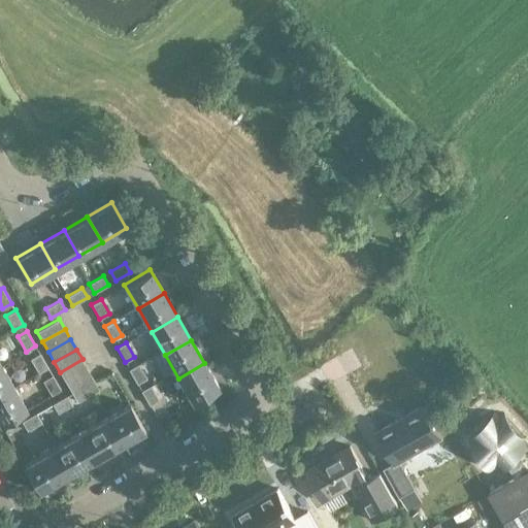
[(38,373),(48,367),(39,353),(30,358),(38,373)]
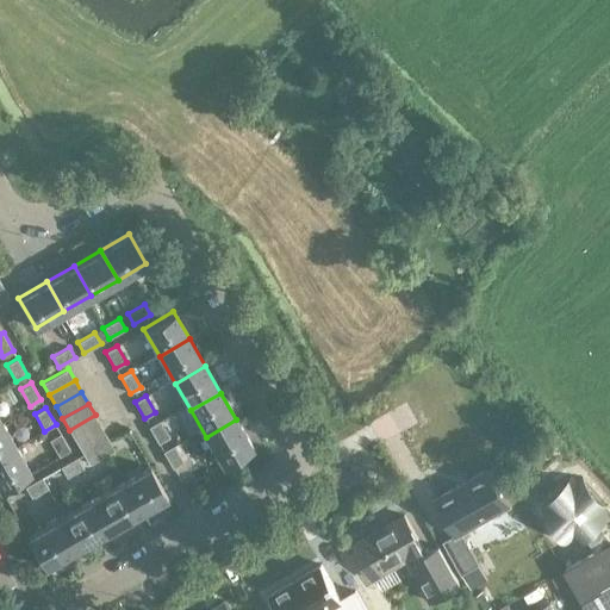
[(69,430),(76,442),(101,427),(95,415),(69,430)]
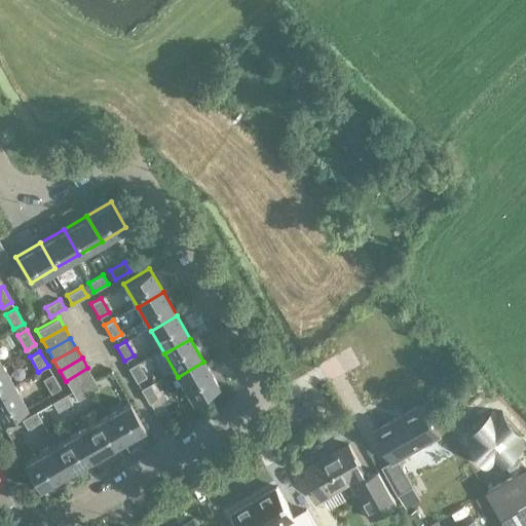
[(128,368),(137,382),(146,377),(138,362),(128,368)]
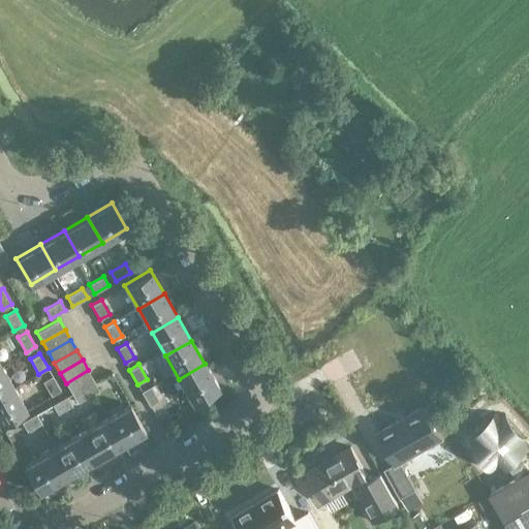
[(205,364),(179,379),(192,403),(219,389),(205,364)]
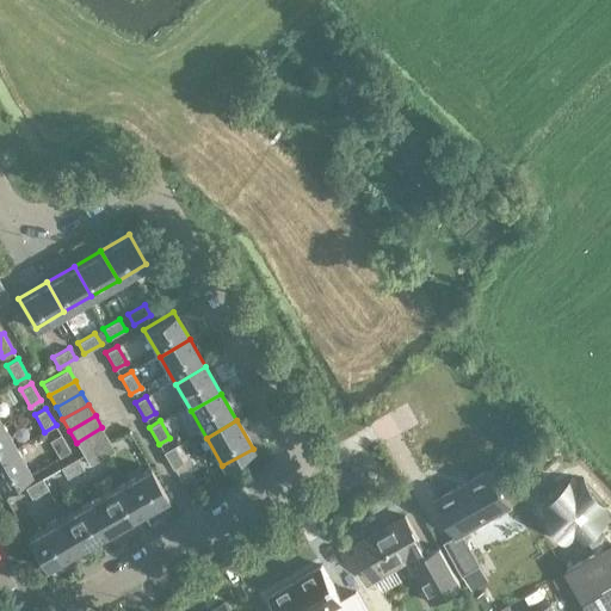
[(0,421),(0,454),(13,446),(0,421)]
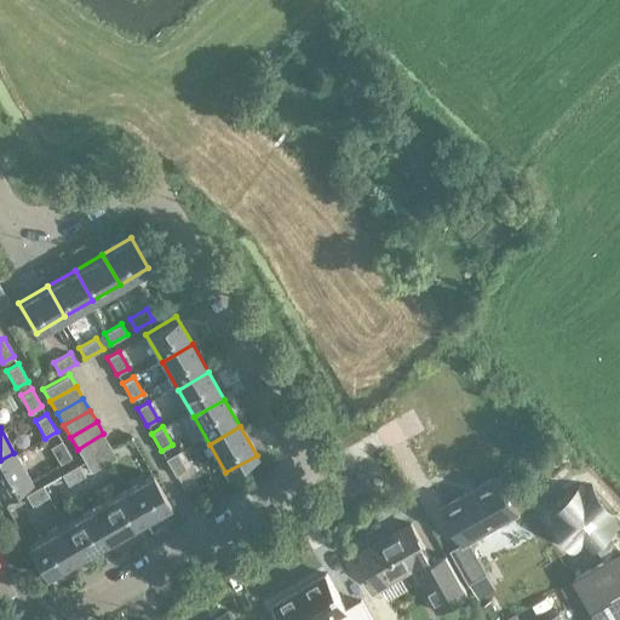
[(78,449),(85,461),(110,446),(103,434),(78,449)]
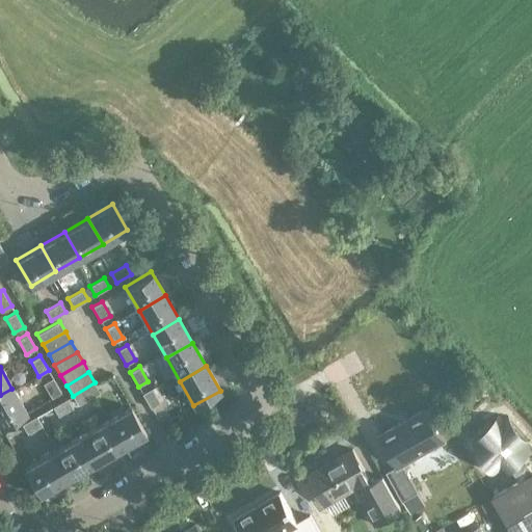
[(52,398),(61,392),(53,378),(43,383),(52,398)]
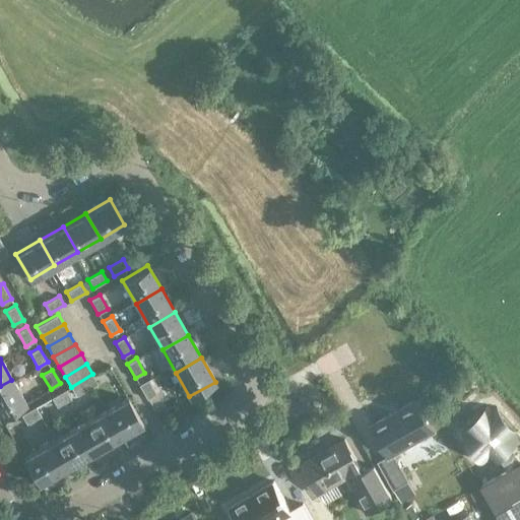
[(92,374),(71,387),(76,396),(98,383),(92,374)]
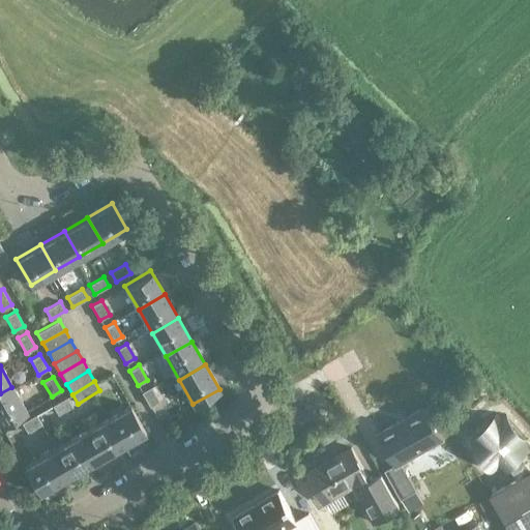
[(451,398),(442,403),(462,436),(469,432),(473,437),(476,435),(481,443),(491,438),(493,437),(488,428),(495,422),(492,417),(496,415),(475,384),(464,390),(461,386),(448,392),(451,398)]
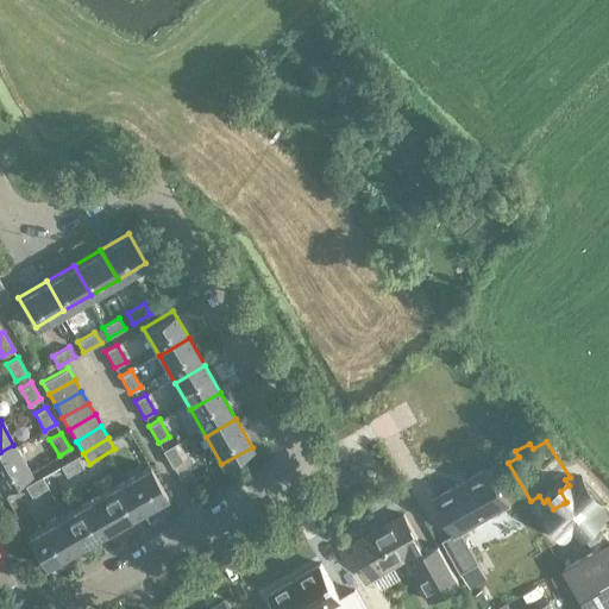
[(163,450),(173,468),(183,460),(174,444),(163,450)]
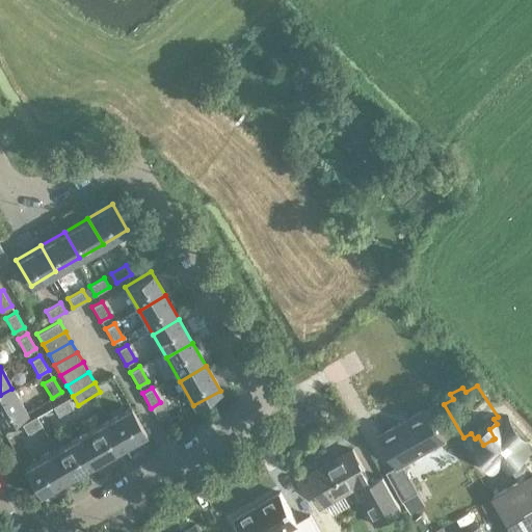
[(11,389),(0,395),(0,427),(26,413),(11,389)]
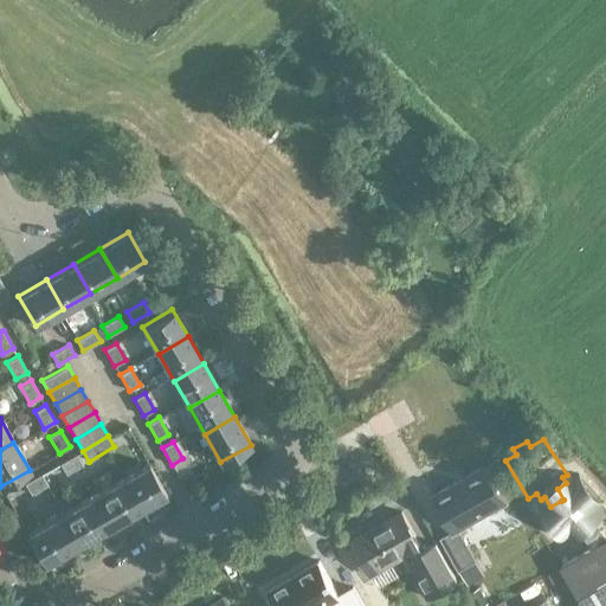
[(77,453),(60,463),(66,475),(83,464),(77,453)]
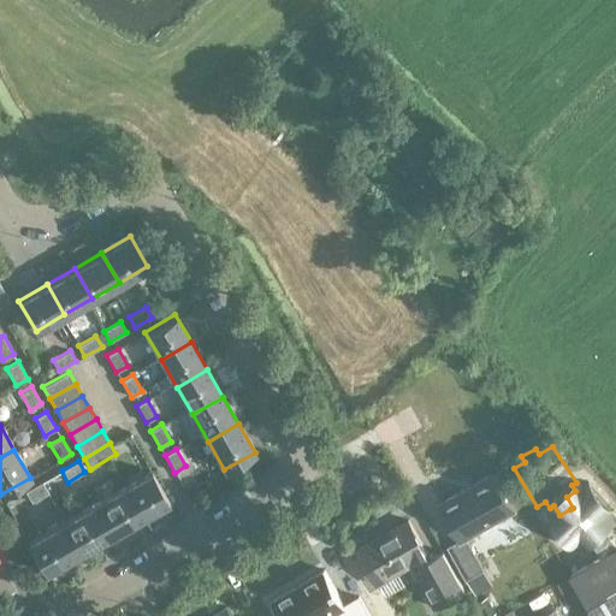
[(150,472),(126,486),(122,479),(116,483),(137,520),(169,502),(150,472)]
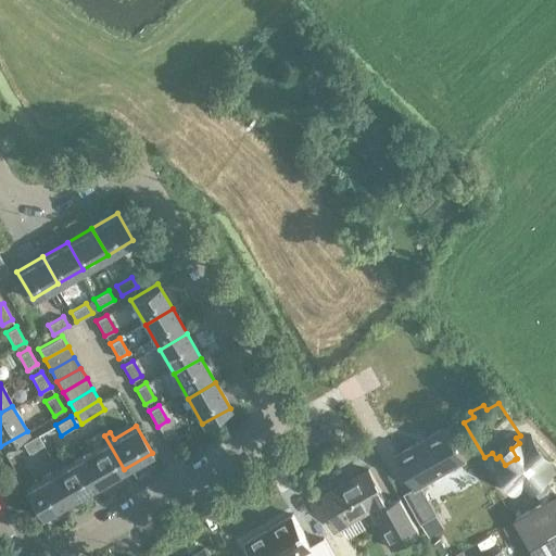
[(420,522),(438,513),(421,484),(465,459),(446,426),(396,454),(415,485),(404,492),(420,522)]
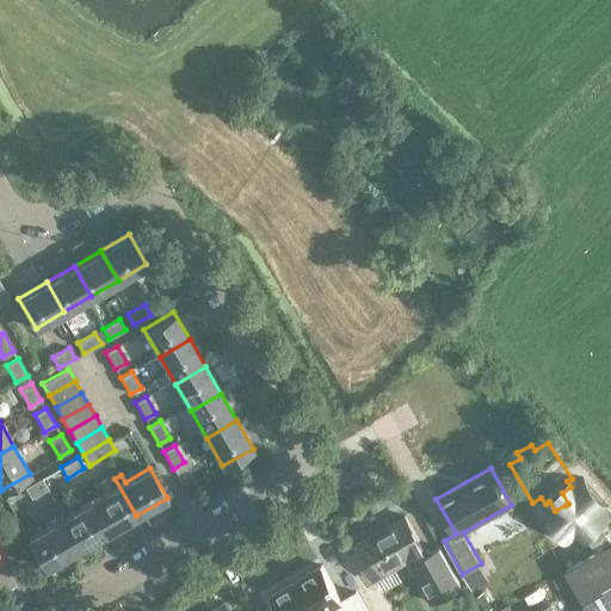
[(42,477),(25,487),(31,499),(49,488),(42,477)]
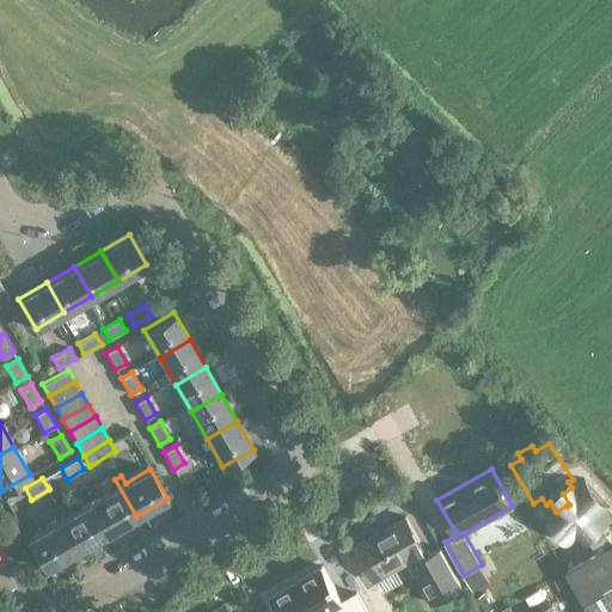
[(114,489),(101,497),(96,489),(85,495),(90,503),(89,503),(106,534),(136,516),(115,479),(110,483),(114,489)]
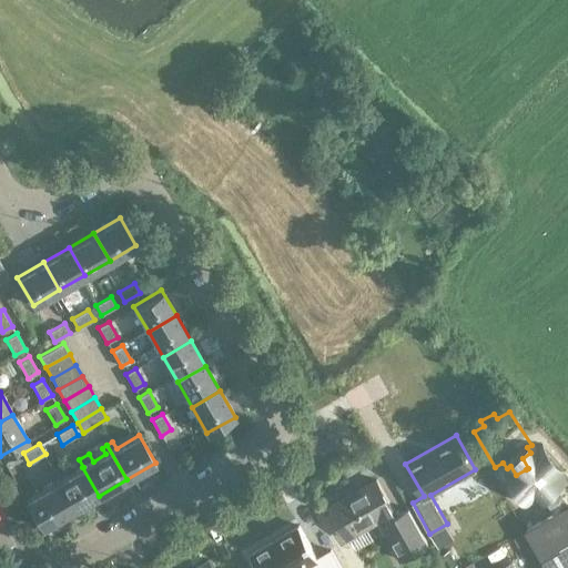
[(82,467),(54,484),(70,511),(99,496),(82,467)]
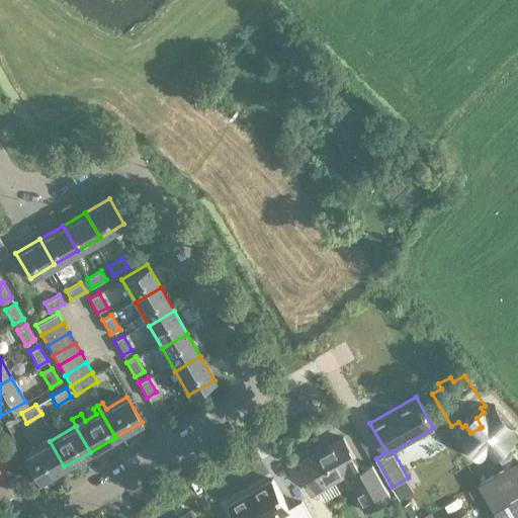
[(342,437),(298,462),(316,492),(343,475),(365,512),(392,496),(372,462),(360,469),(342,437)]
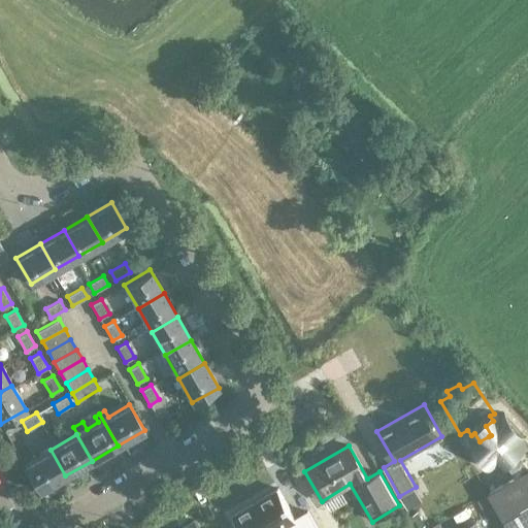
[(51,450),(25,465),(24,465),(39,491),(65,475),(51,450)]
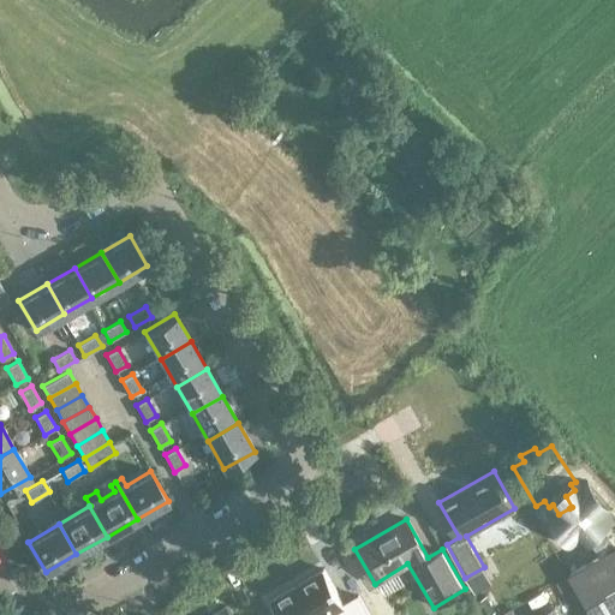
[(614,614),(614,545),(568,573),(592,614),(614,614)]
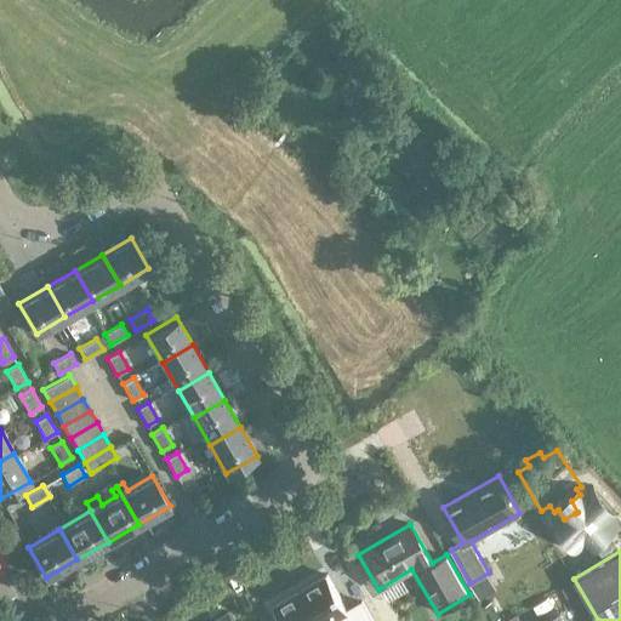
[(374,620),(365,605),(351,614),(341,597),(328,573),(273,604),(283,620),(326,620),(329,620),(330,620),(374,620)]
